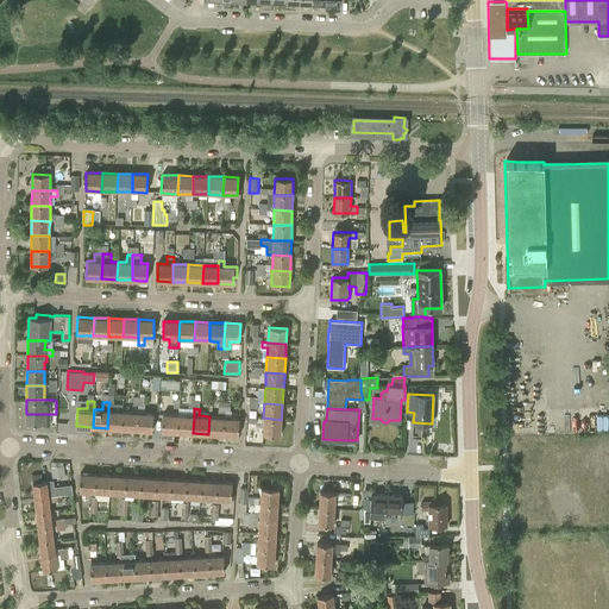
[(209,416),(208,434),(223,435),(225,410),(219,409),(218,409),(218,416),(209,416)]
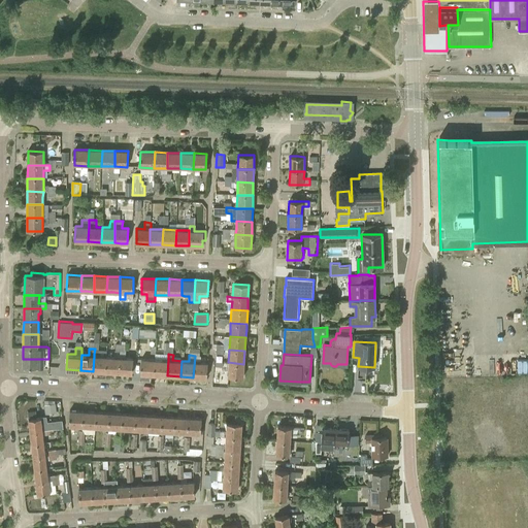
[(107,356),(94,356),(93,371),(106,372),(107,356)]
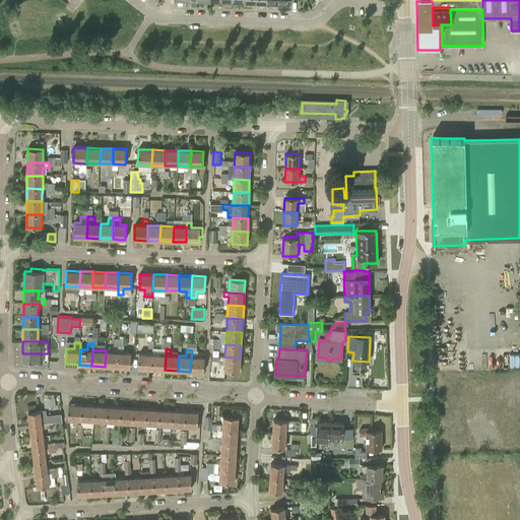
[(113,351),(106,350),(105,367),(118,367),(118,351),(113,351)]
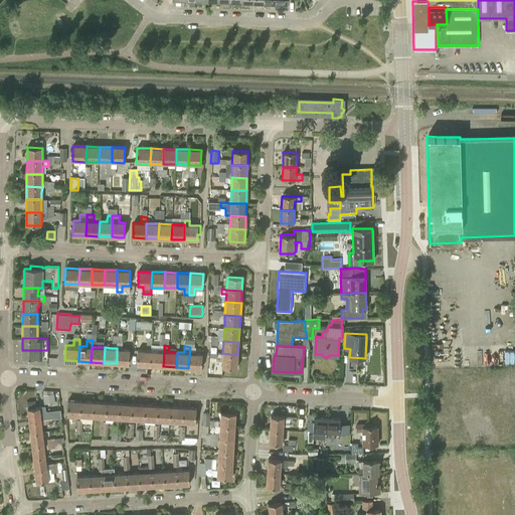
[(190,347),(188,368),(201,369),(202,353),(195,353),(195,347),(194,347),(190,347)]
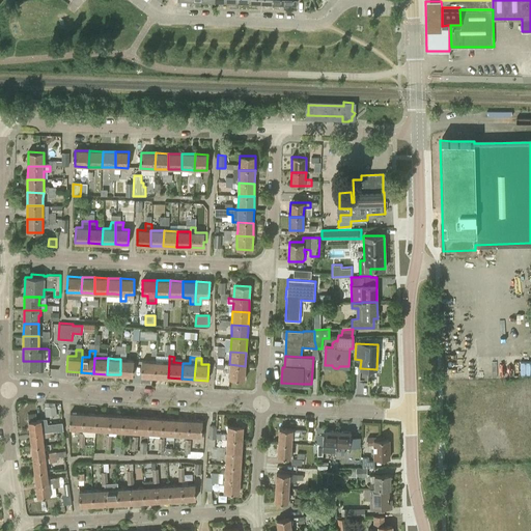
[(127,359),(120,359),(120,374),(133,375),(134,360),(127,359)]
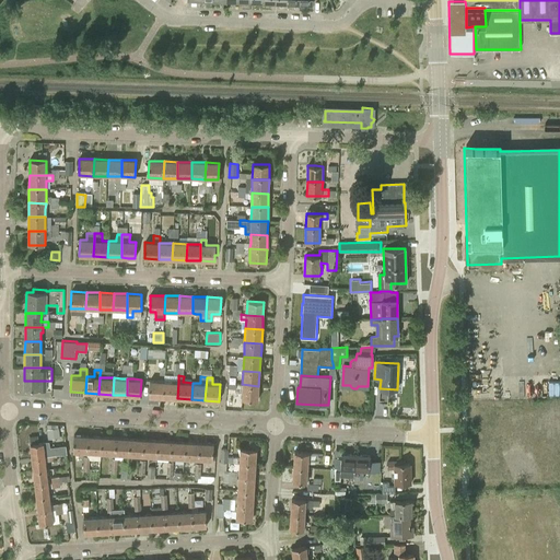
[(158,381),(151,380),(150,380),(149,397),(163,397),(164,381),(158,381)]
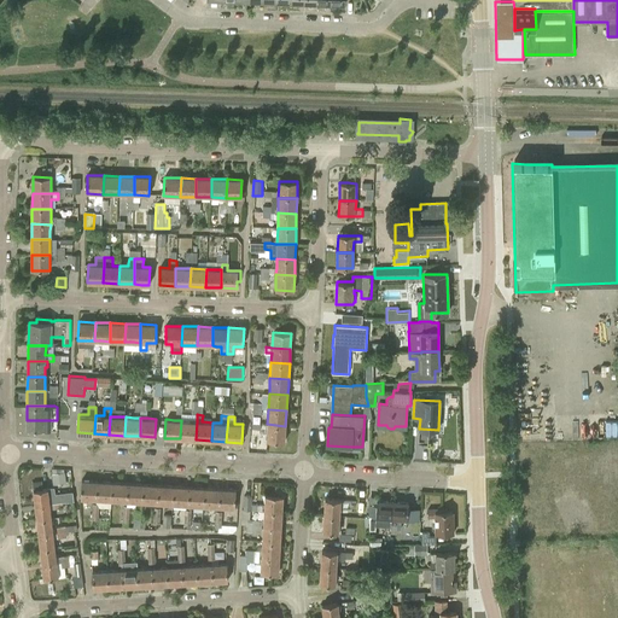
[(181,420),(180,438),(196,439),(197,421),(190,421),(188,420),(181,420)]
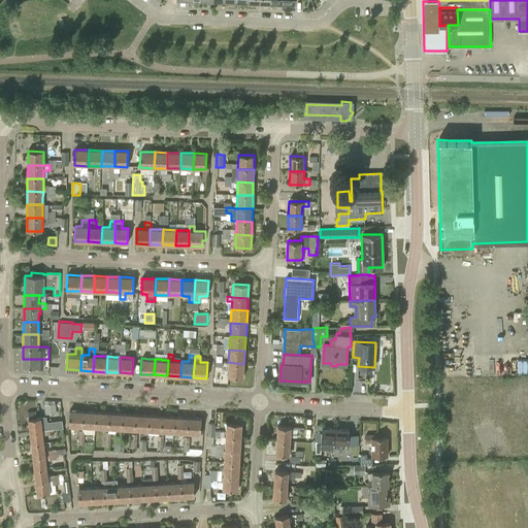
[(243,364),(228,362),(227,376),(243,377),(243,364)]
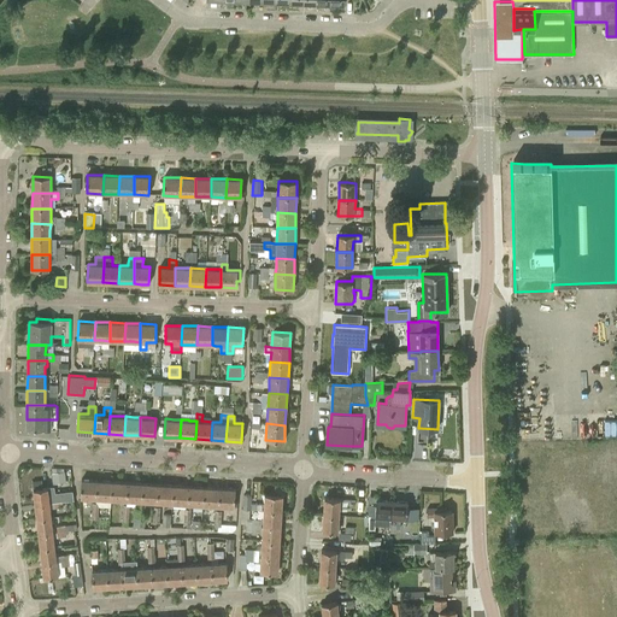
[(66,483),(65,472),(64,472),(64,470),(52,469),(53,475),(52,475),(53,485),(66,483)]
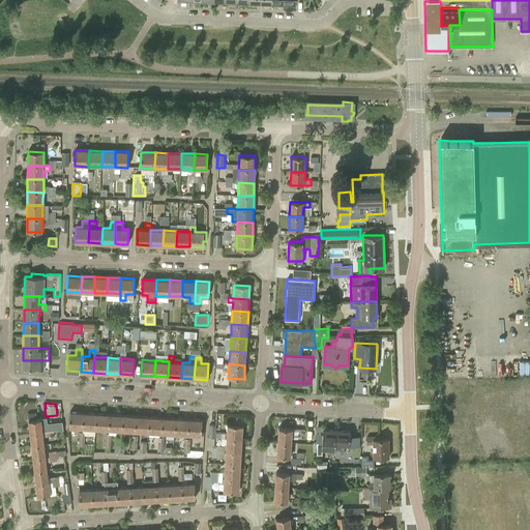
[(69,412),(68,428),(83,429),(84,413),(69,412)]
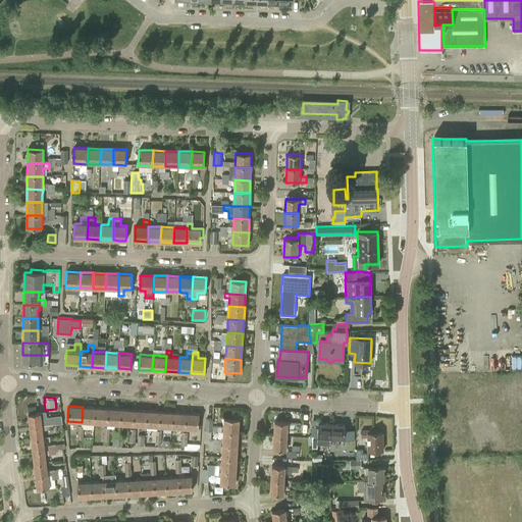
[(94,423),(95,408),(83,407),(82,422),(94,423)]
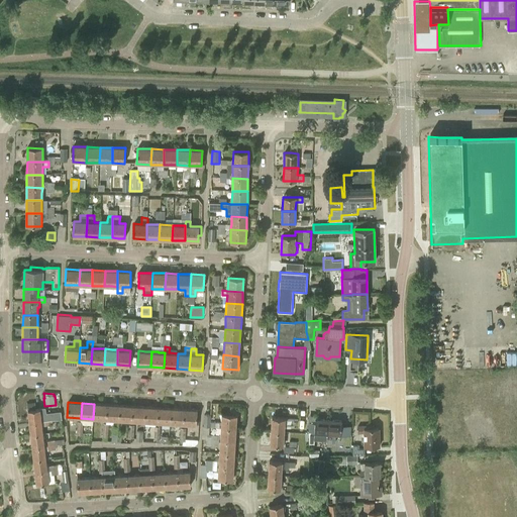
[(94,404),(93,419),(106,420),(107,404),(94,404)]
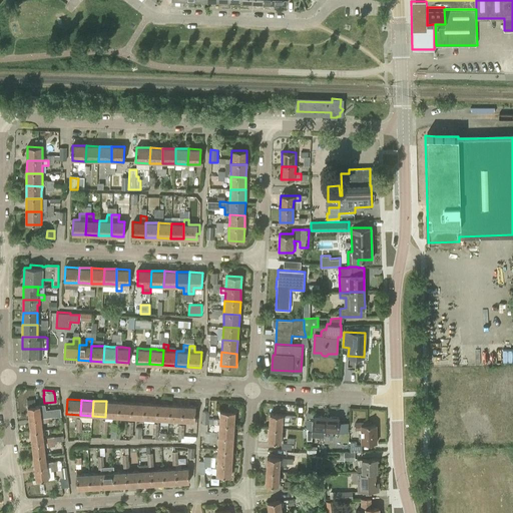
[(118,418),(119,402),(106,401),(105,417),(118,418)]
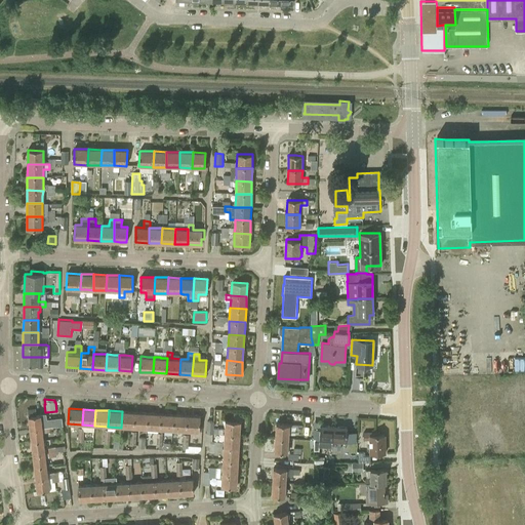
[(134,428),(135,412),(122,411),(121,428),(134,428)]
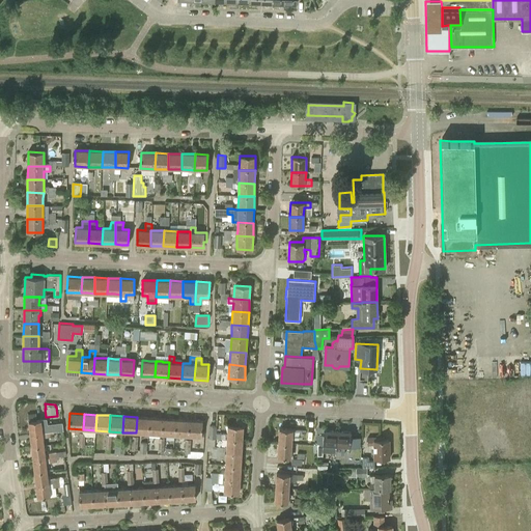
[(148,434),(149,418),(137,417),(136,432),(148,434)]
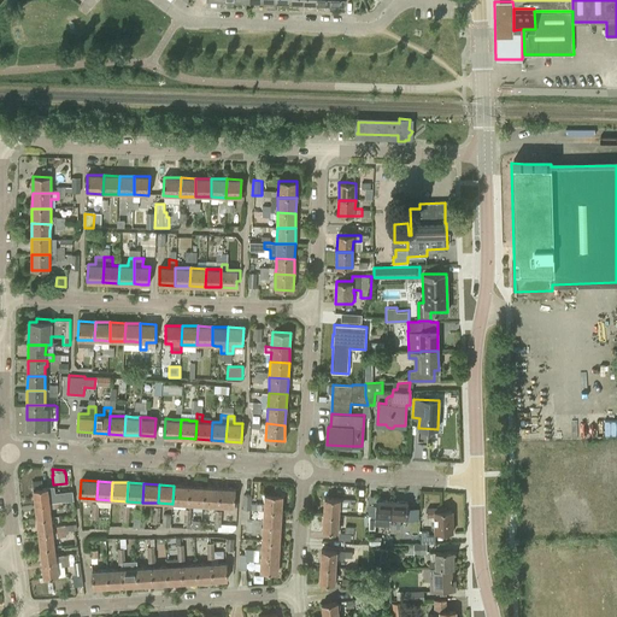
[(188,505),(189,487),(174,486),(172,504),(188,505)]
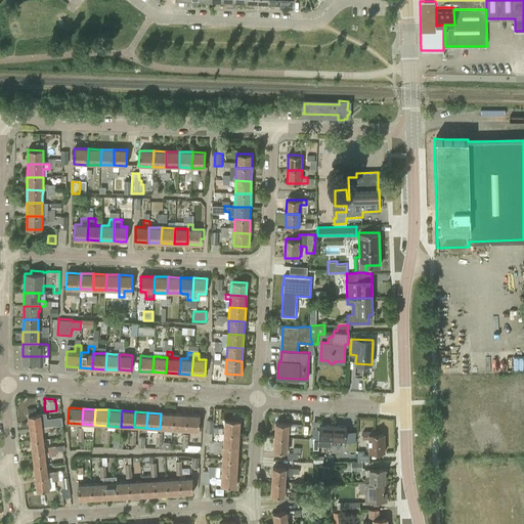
[(46,419),(46,413),(28,416),(30,429),(42,428),(45,427),(52,426),(62,425),(61,417),(46,419)]
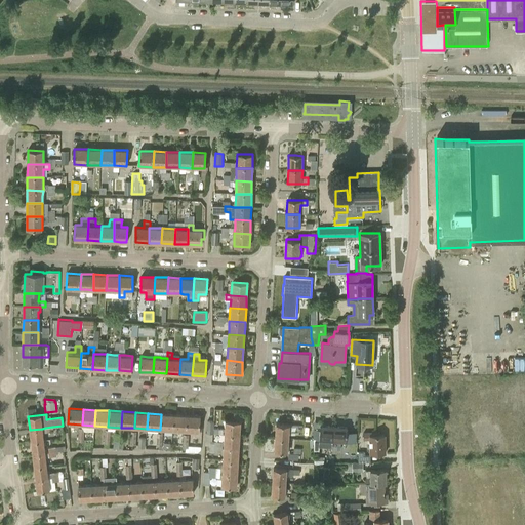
[(161,414),(160,430),(173,431),(174,414),(161,414)]
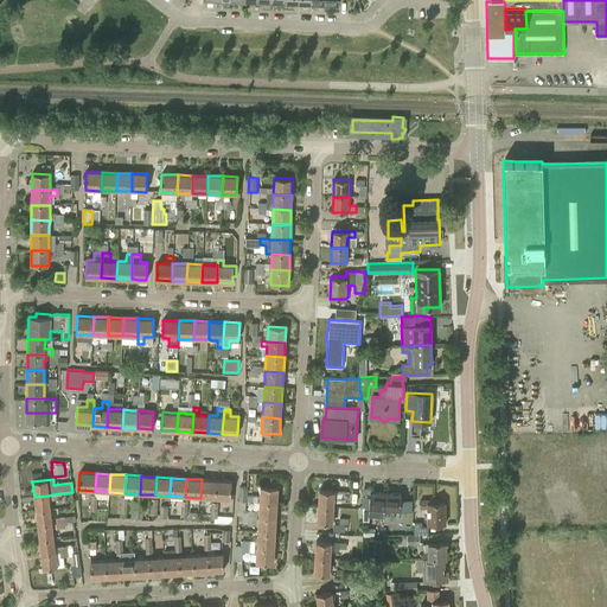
[(216,499),(216,480),(202,479),(200,498),(216,499)]
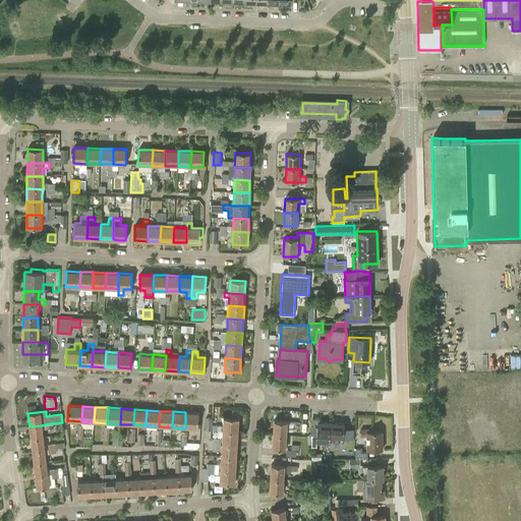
[(197,428),(198,413),(185,412),(185,428),(197,428)]
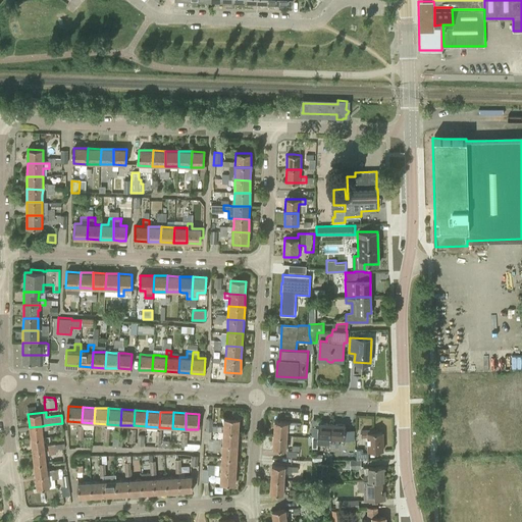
[(218,426),(212,426),(213,418),(206,418),(205,430),(209,430),(217,431),(218,426)]
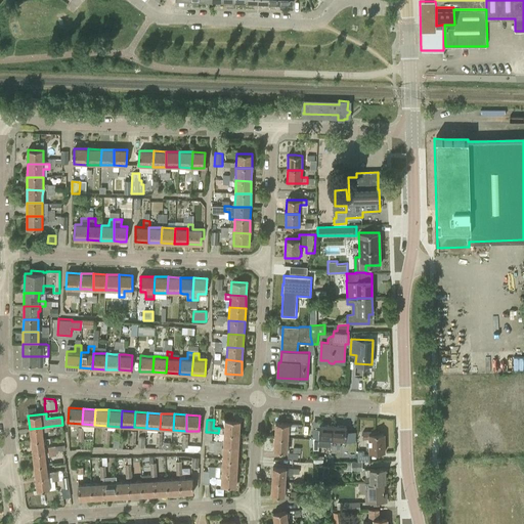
[(223,429),(219,428),(218,433),(223,433),(238,434),(239,421),(224,420),(223,428),(223,429)]
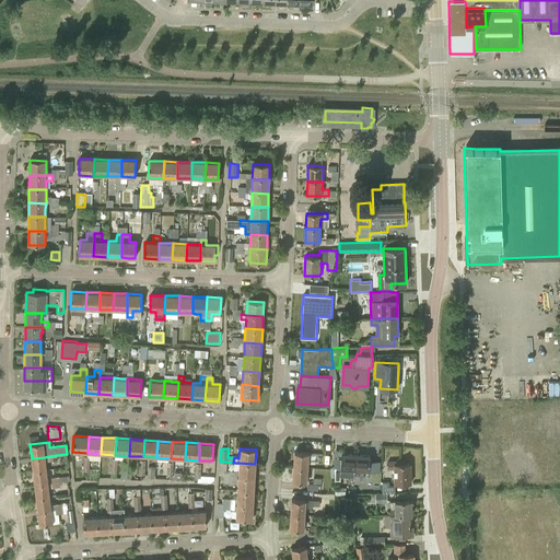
[(292,466),(292,467),(307,468),(308,452),(293,452),(292,466)]
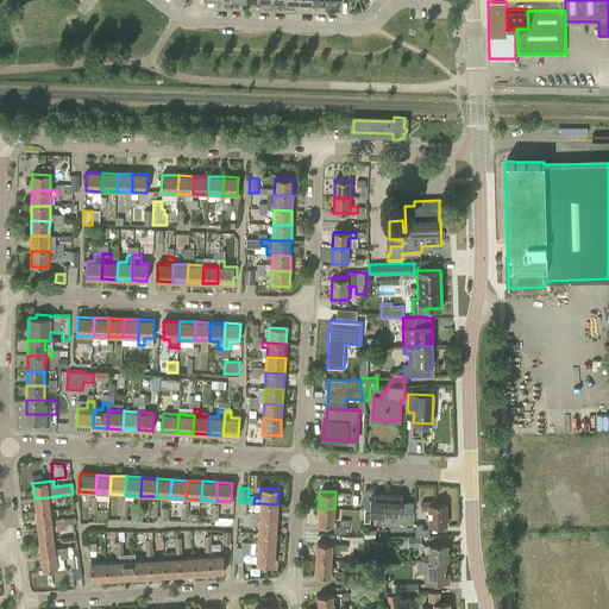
[(370,503),(363,503),(364,522),(369,522),(369,518),(370,518),(370,510),(378,510),(377,518),(380,518),(385,518),(387,494),(370,493),(370,503)]
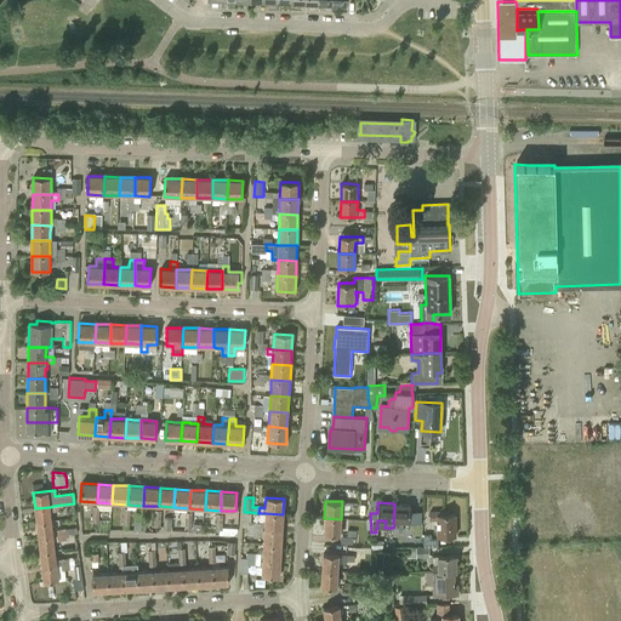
[(422,523),(422,511),(411,511),(412,505),(394,503),(393,528),(400,528),(399,531),(403,533),(403,522),(422,523)]
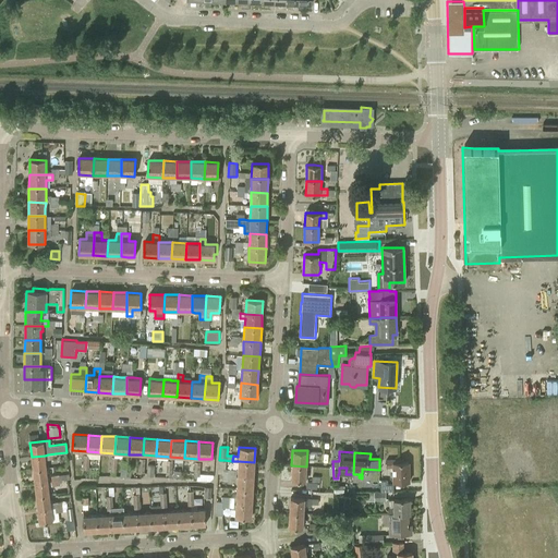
[(45,456),(32,457),(33,470),(46,469),(45,456)]
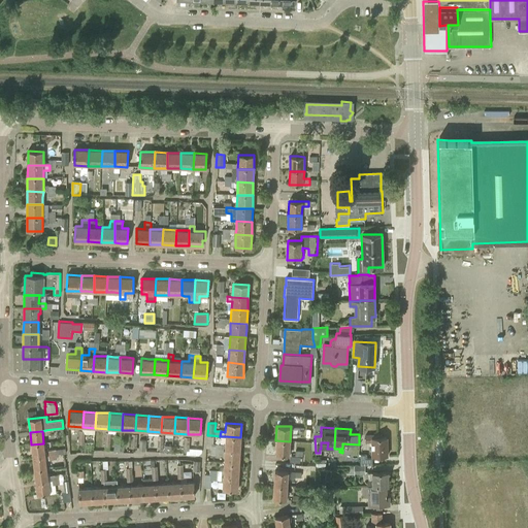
[(387,456),(387,437),(382,437),(382,434),(364,434),(364,435),(364,442),(370,442),(371,456),(387,456)]
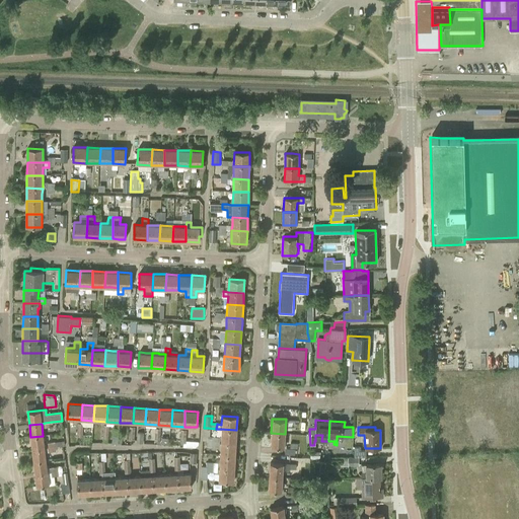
[(216,437),(216,442),(220,442),(236,443),(236,430),(221,429),(220,438),(216,437)]
